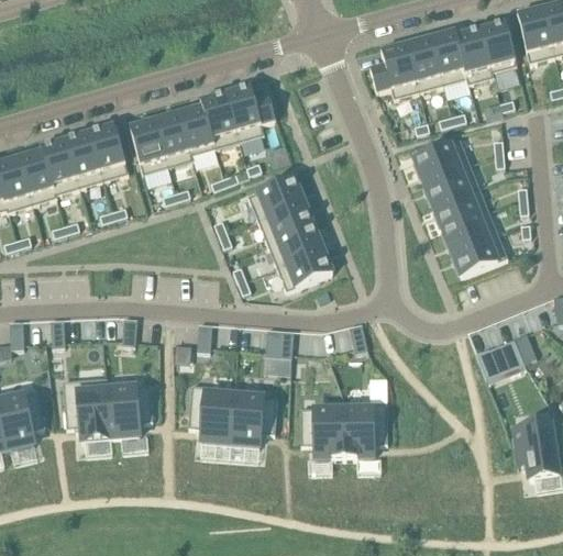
[(562,2),(542,8),(555,56),(562,54),(562,2)]
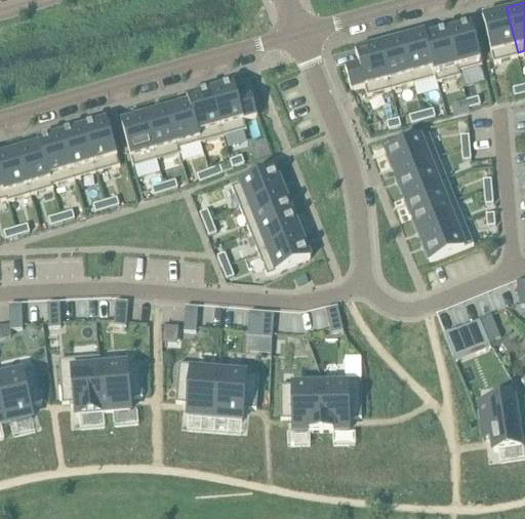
[(518,52),(506,7),(482,13),(494,58),(518,52)]
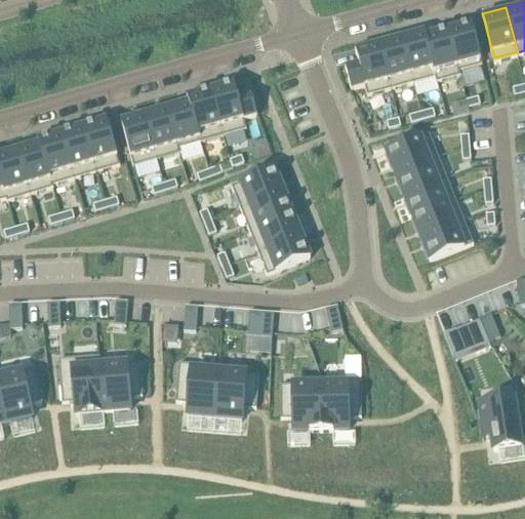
[(459,68),(482,62),(472,21),(448,28),(458,68),(459,68)]
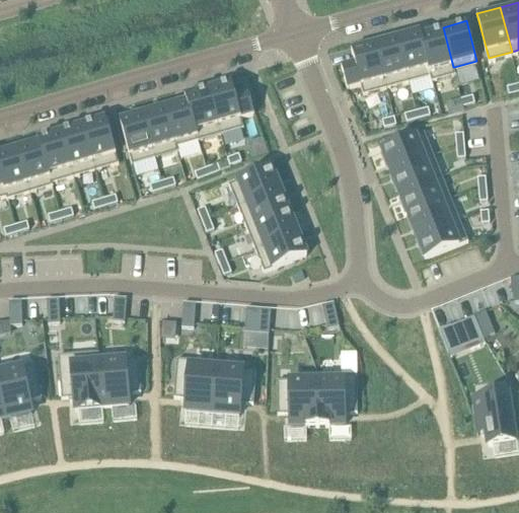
[(443,27),(422,32),(421,33),(431,73),(430,73),(431,78),(456,72),(454,67),(453,67),(443,27)]
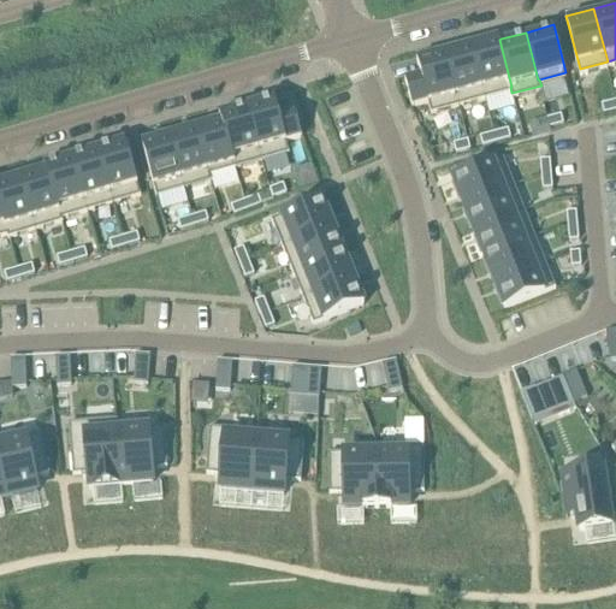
[(499,40),(501,39),(499,34),(471,41),(485,94),(510,87),(511,87),(499,40)]
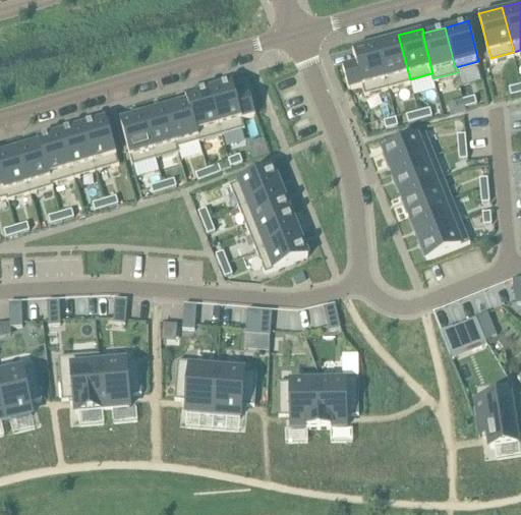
[(375,41),(388,86),(410,79),(398,35),(375,41)]
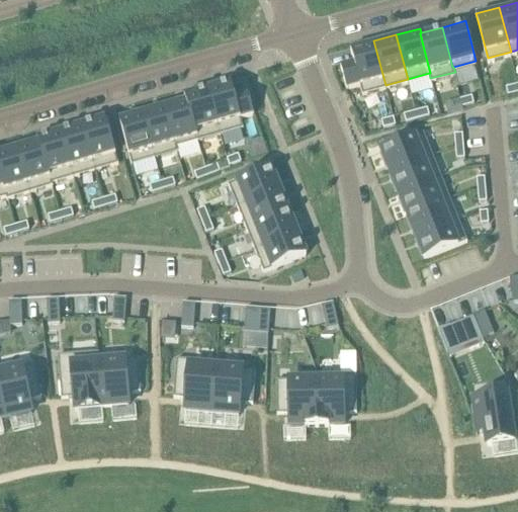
[(360,82),(362,91),(385,85),(373,40),(351,47),(354,60),(341,63),(347,85),(360,82)]
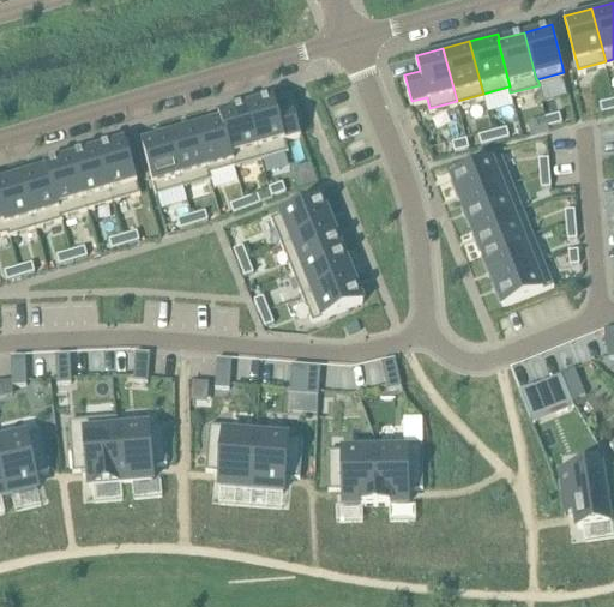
[(262,155),(289,148),(286,136),(301,132),(294,106),(278,109),(274,95),(246,102),(262,155)]
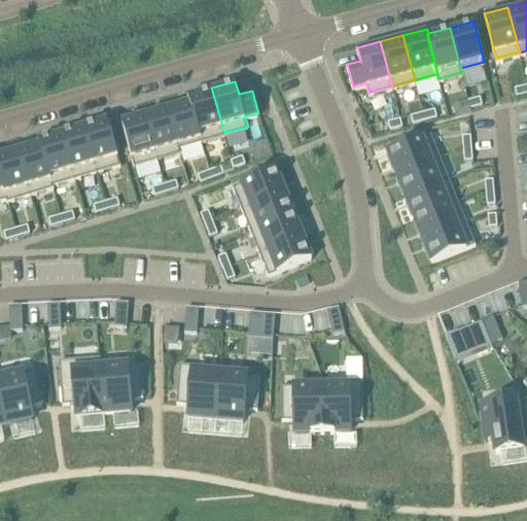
[(526,90),(526,81),(515,84),(517,93),(526,90)]
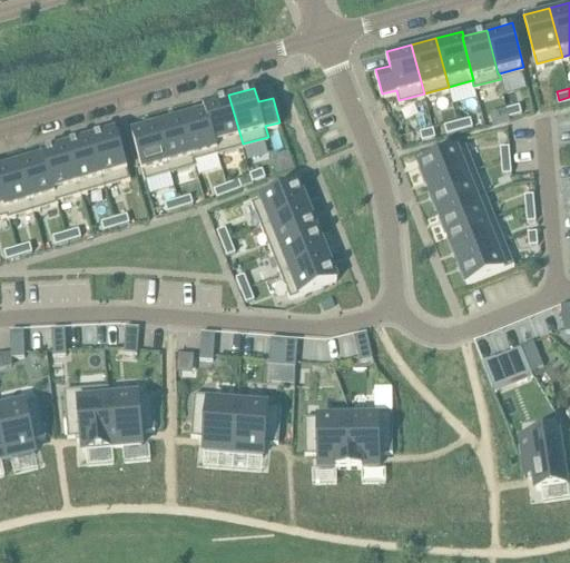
[(243,144),(228,95),(203,102),(205,108),(206,107),(218,151),(243,144)]
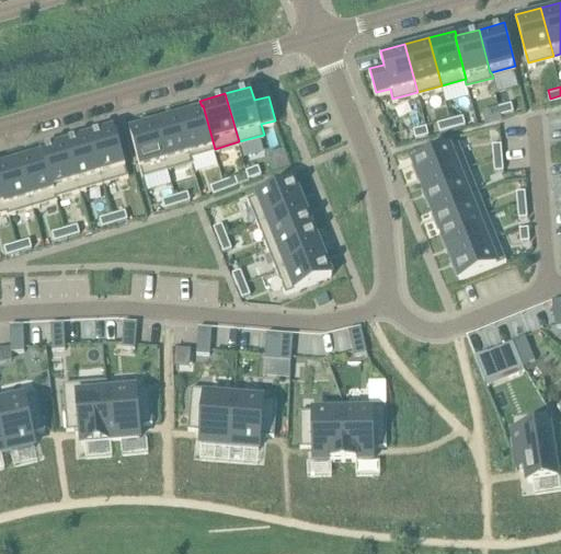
[(511,100),(499,103),(501,112),(513,107),(511,100)]
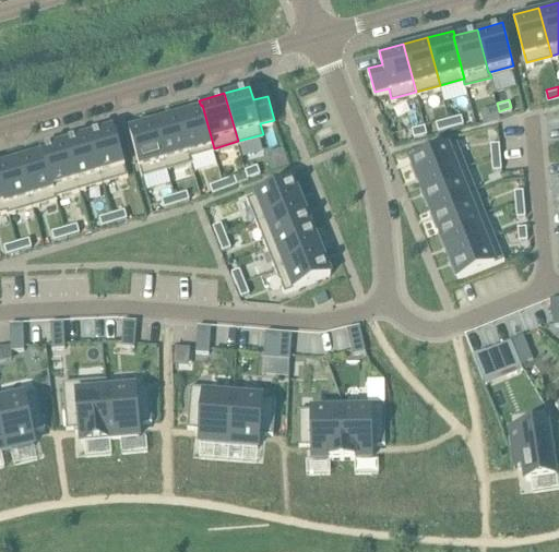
[(486,115),(499,111),(497,103),(484,106),(486,115)]
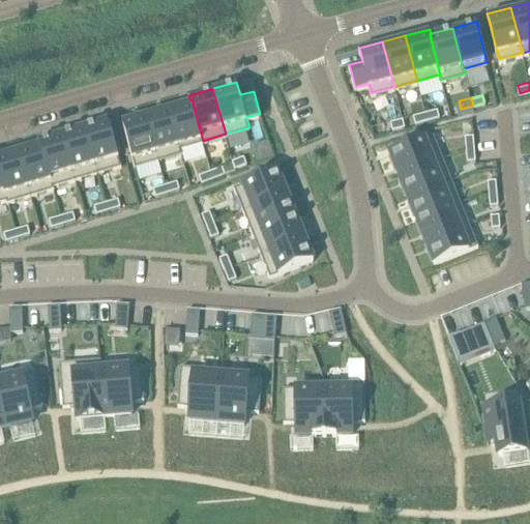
[(169,107),(180,147),(181,147),(203,141),(192,99),(190,100),(169,107)]
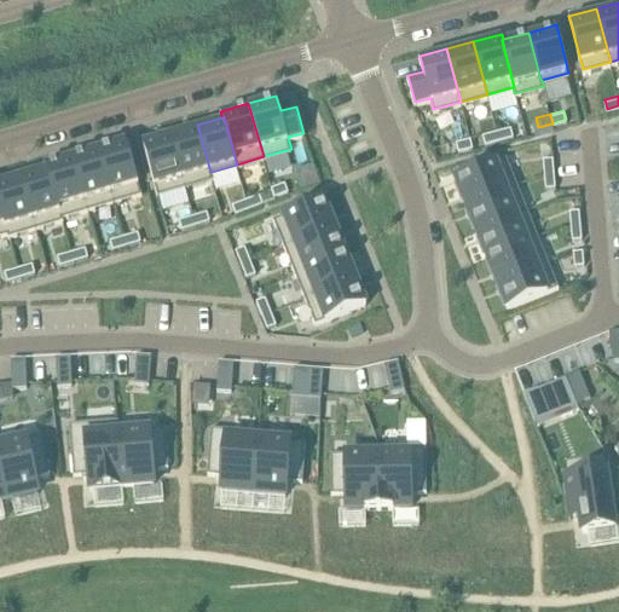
[(197,125),(171,132),(185,185),(213,177),(212,172),(210,172),(197,125)]
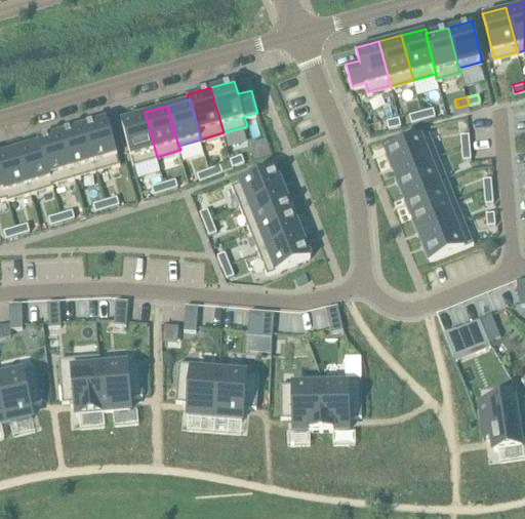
[(421,109),(423,116),(435,112),(433,106),(421,109)]
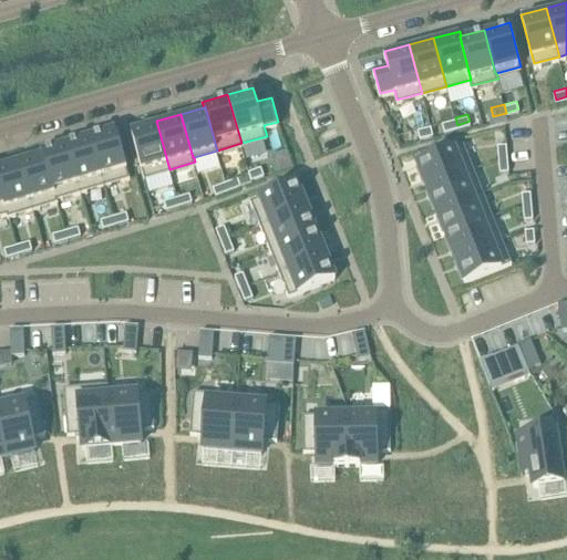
[(457,125),(455,117),(442,121),(444,128),(457,125)]
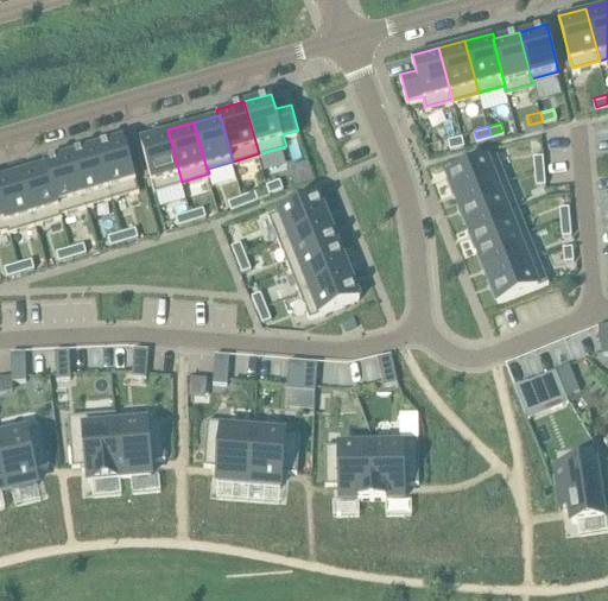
[(140,137),(154,189),(182,182),(168,130),(140,137)]
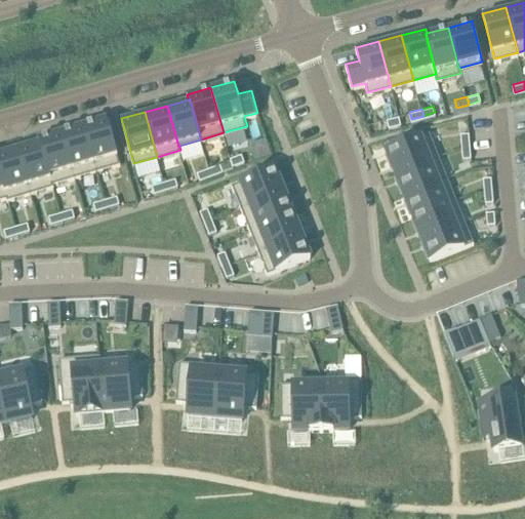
[(389,126),(401,122),(399,115),(387,118),(389,126)]
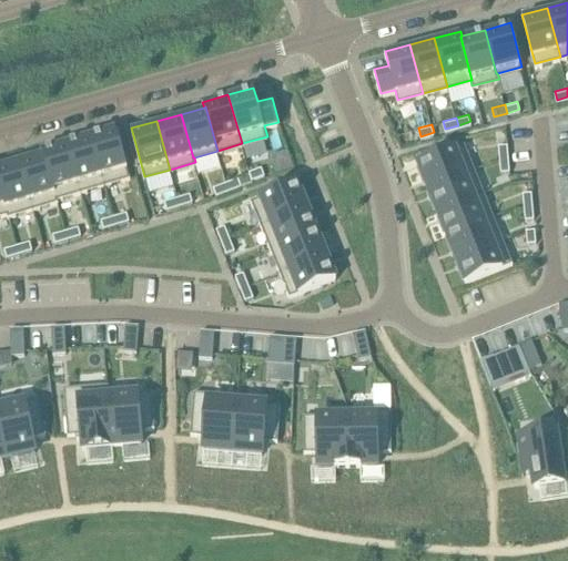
[(130,175),(115,126),(90,134),(104,183),(130,175)]
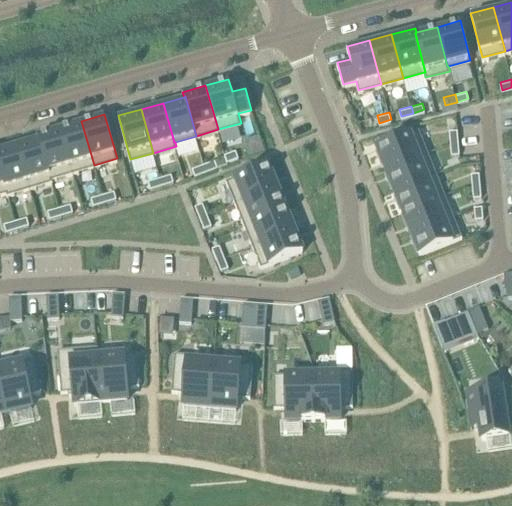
[(81,121),(59,128),(73,171),(94,165),(81,121)]
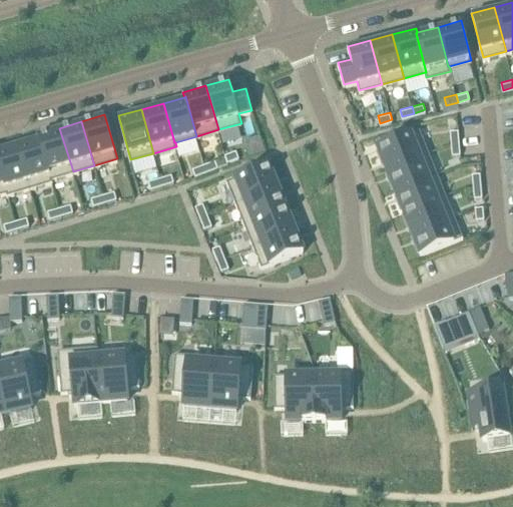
[(420,127),(378,144),(386,166),(429,150),(420,127)]
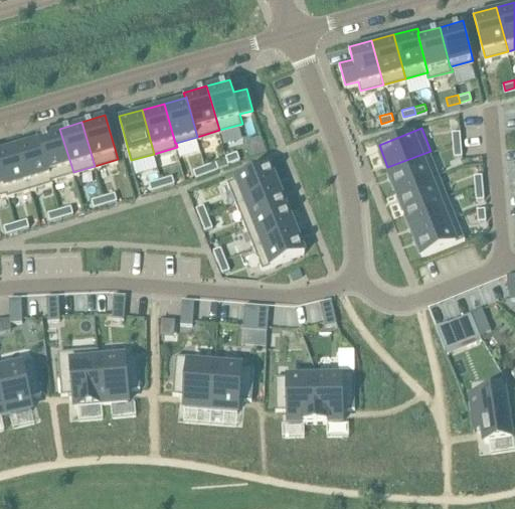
[(52,179),(73,172),(59,129),(37,135),(37,138),(38,137),(51,179),(52,179)]
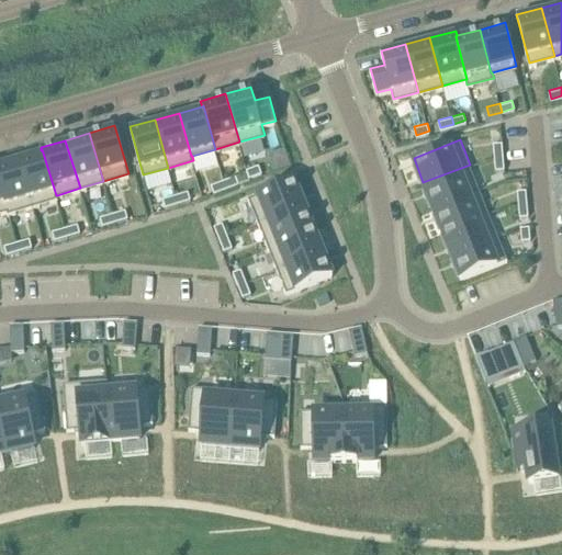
[(493,142),(494,154),(503,154),(502,140),(493,142)]
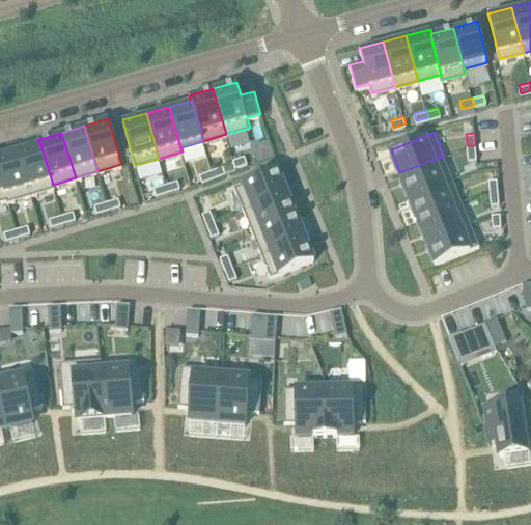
[(38,142),(17,148),(30,194),(54,187),(54,185),(53,185),(39,141),(38,142)]
